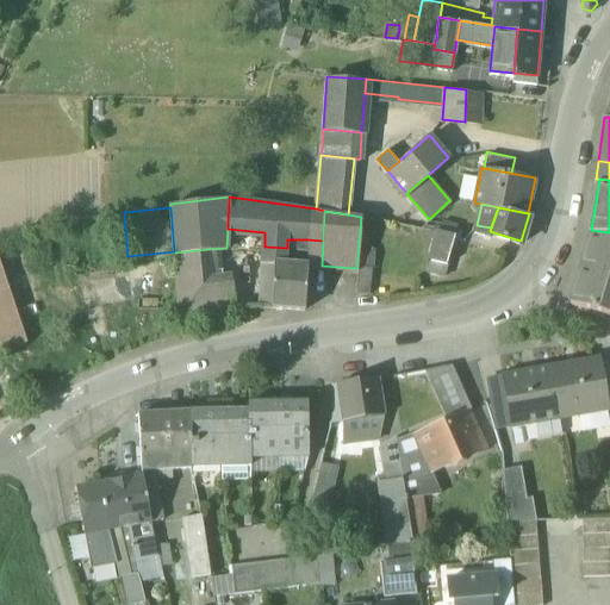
[(459,223),(443,219),(440,229),(455,234),(460,235),(462,229),(458,226),(459,223)]
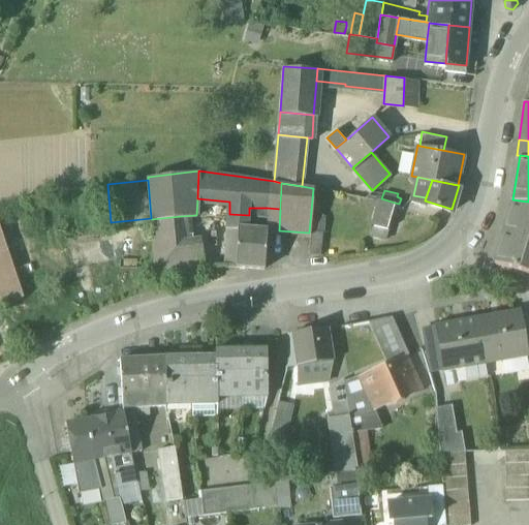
[(395,203),(381,198),(374,224),(387,227),(395,203)]
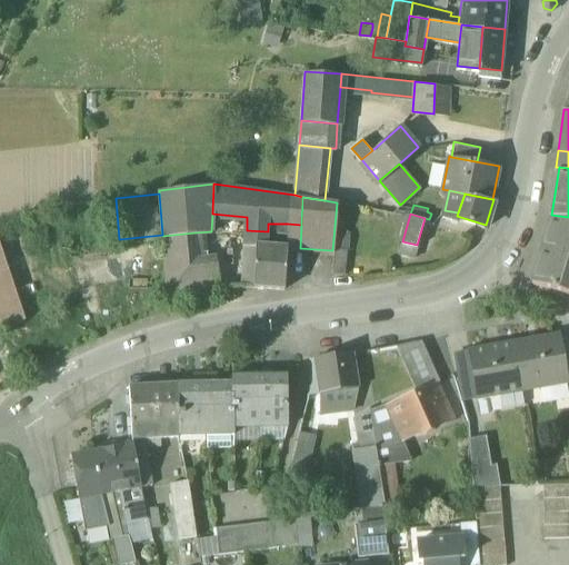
[(568,217),(551,215),(531,281),(568,293),(568,217)]
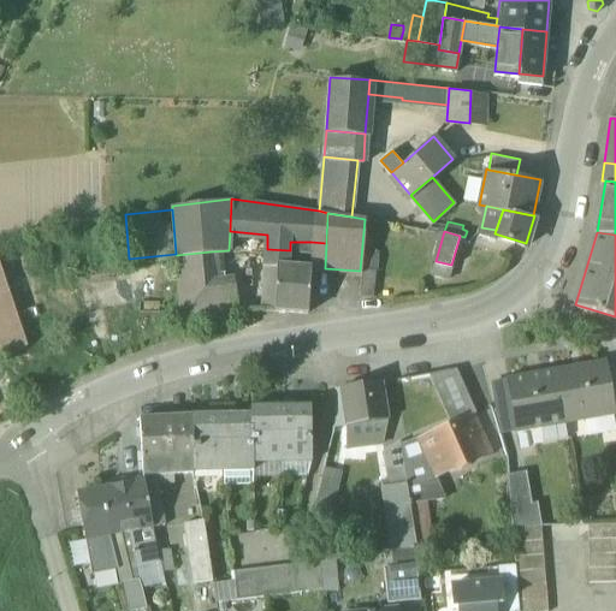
[(326,243),(312,242),(311,265),(311,267),(325,268),(326,243)]
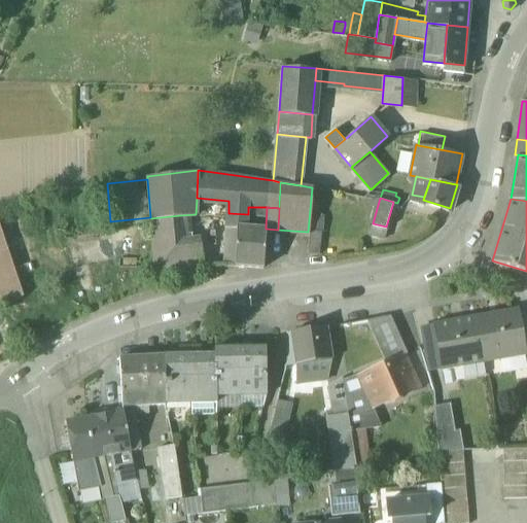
[(248,214),(229,213),(227,225),(237,225),(238,224),(247,225),(248,214)]
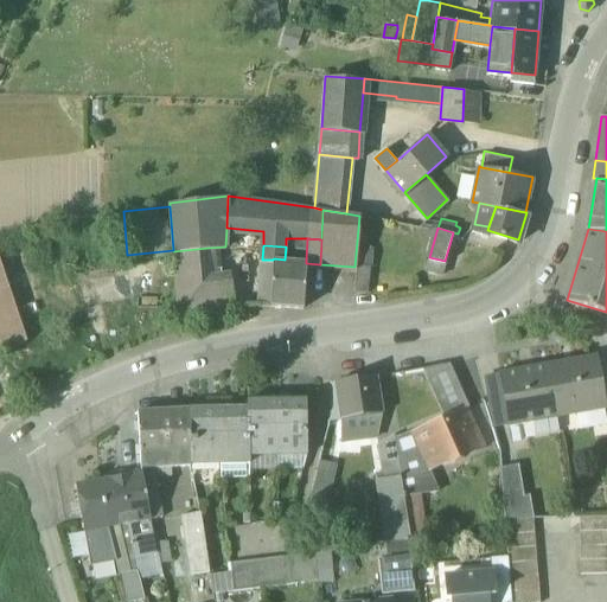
[(208,248),(173,251),(176,268),(200,266),(209,266),(208,248)]
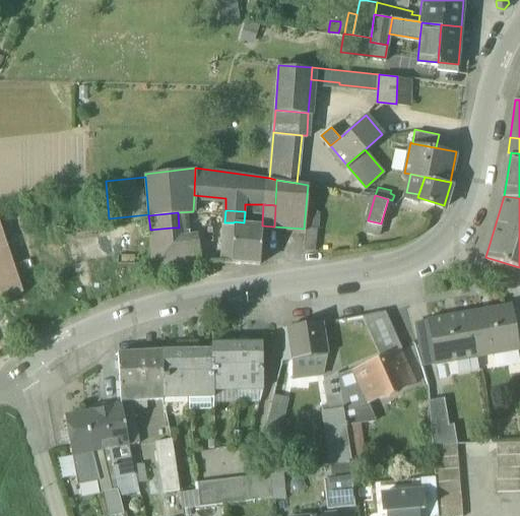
[(0,220),(0,298),(23,291),(0,220)]
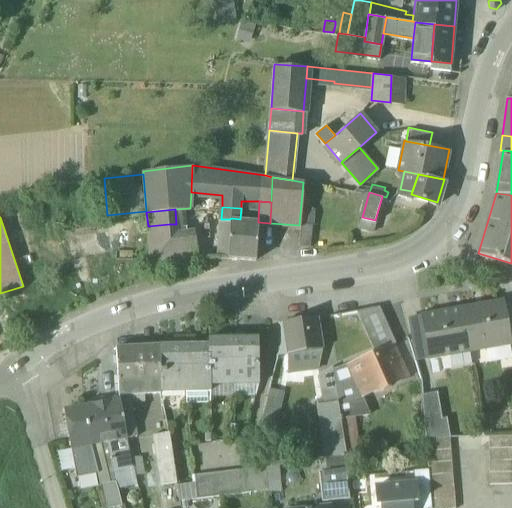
[(240,219),(231,218),(230,219),(228,256),(256,258),(258,222),(258,220),(240,219)]
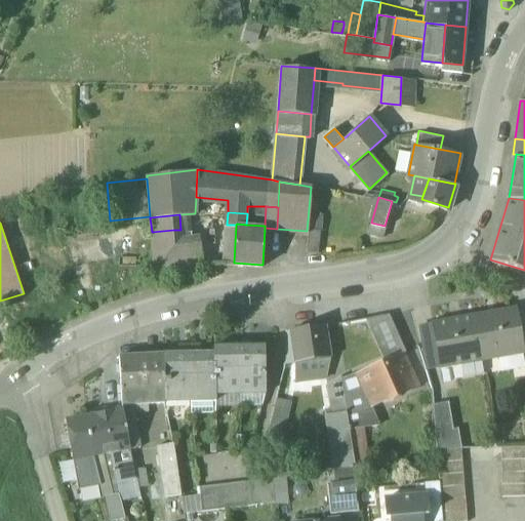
[(236,225),(227,225),(225,261),(229,261),(228,263),(234,263),(236,225)]
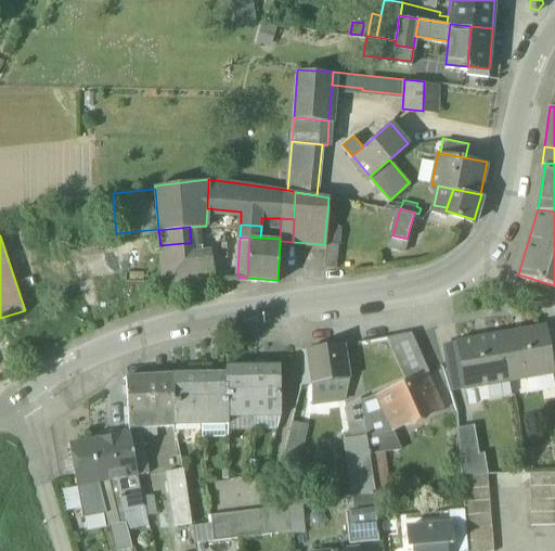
[(339,242),(326,241),(324,265),(337,266),(339,242)]
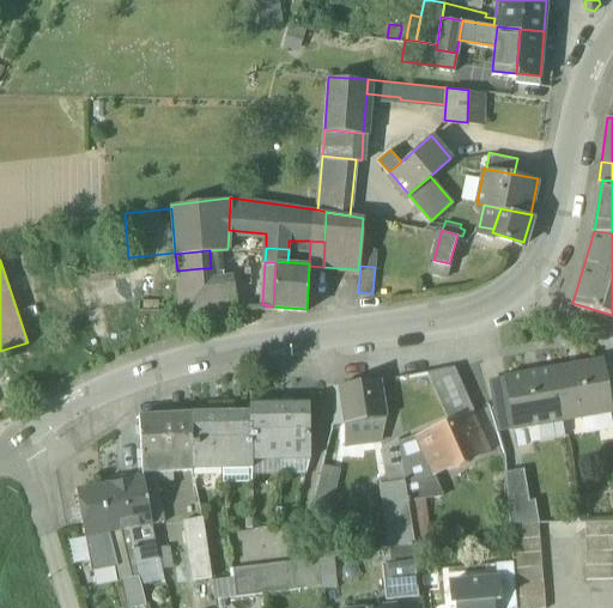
[(202,268),(177,271),(181,315),(228,309),(224,283),(204,286),(202,268)]
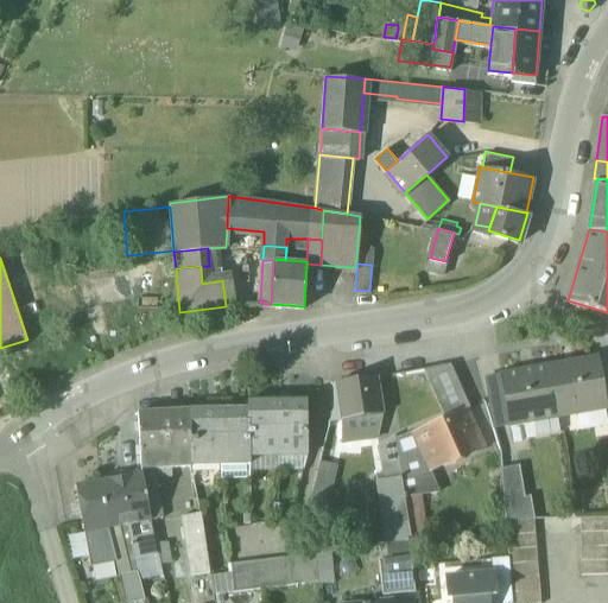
[(602,386),(597,356),(549,363),(557,412),(605,404),(606,404),(602,386)]
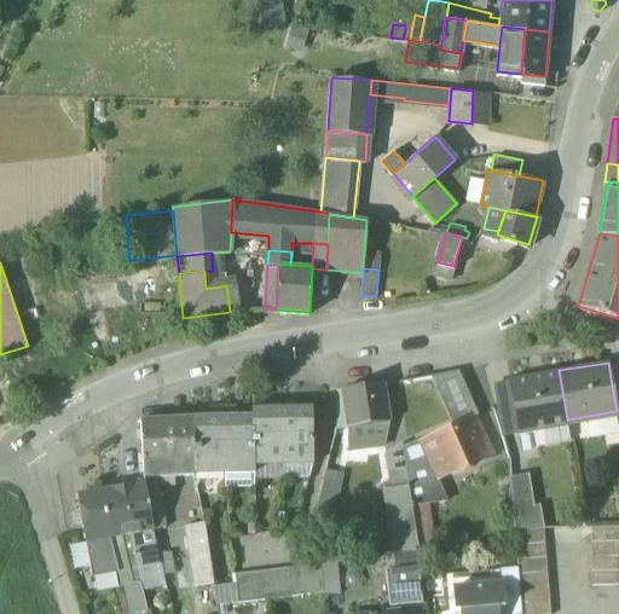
[(478,410),(457,369),(432,372),(455,421),(475,412),(478,410)]
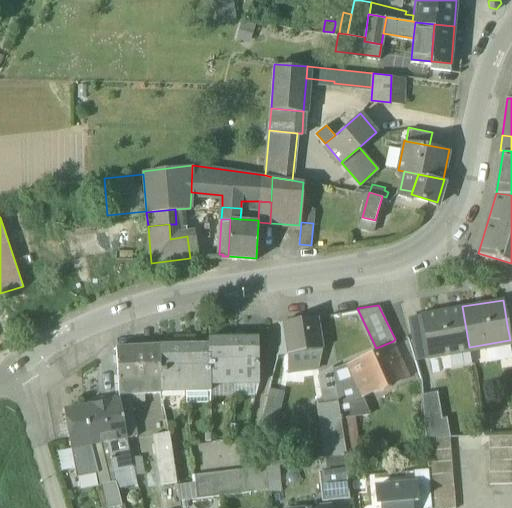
[(462,306),(423,313),(427,337),(430,354),(469,347),(462,306)]
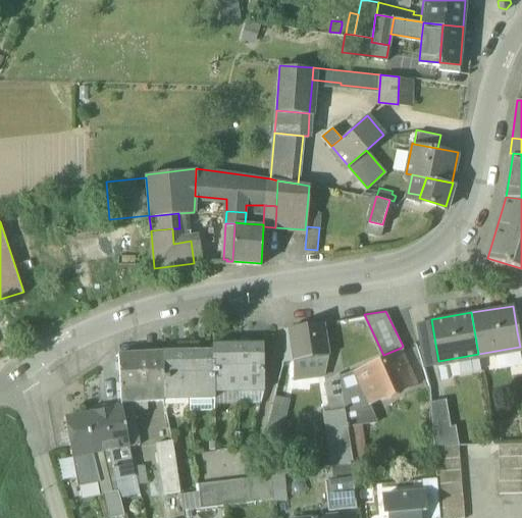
[(431,319),(420,321),(424,345),(435,344),(431,319)]
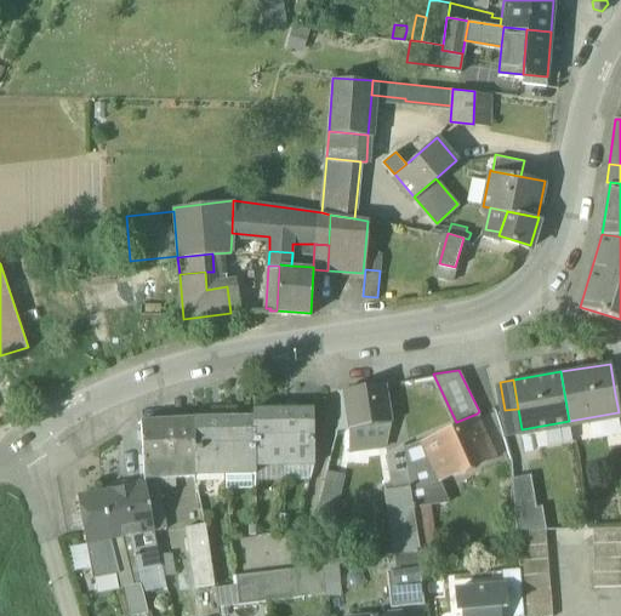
[(386,381),(345,388),(351,427),(392,418),(386,381)]
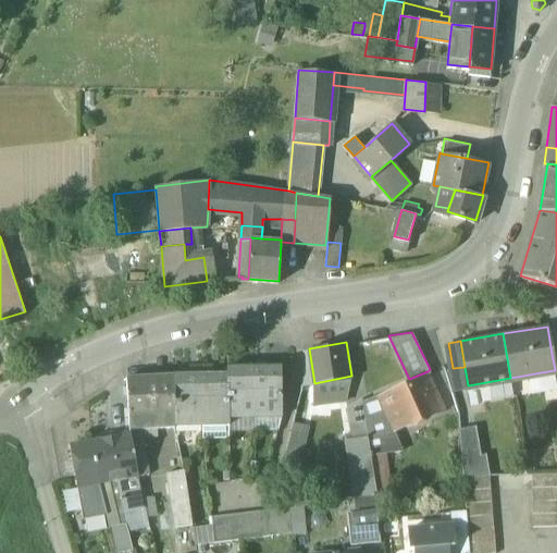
[(282,364),(255,365),(255,415),(282,415),(282,364)]
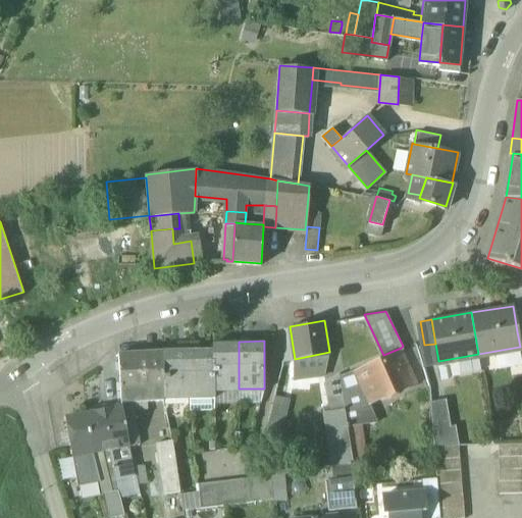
[(239,342),(214,343),(214,349),(214,390),(239,389),(239,342)]
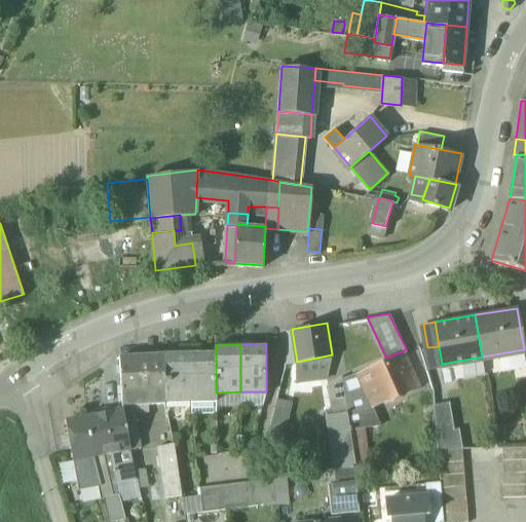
[(386,358),(355,372),(370,403),(373,400),(417,381),(404,350),(386,358)]
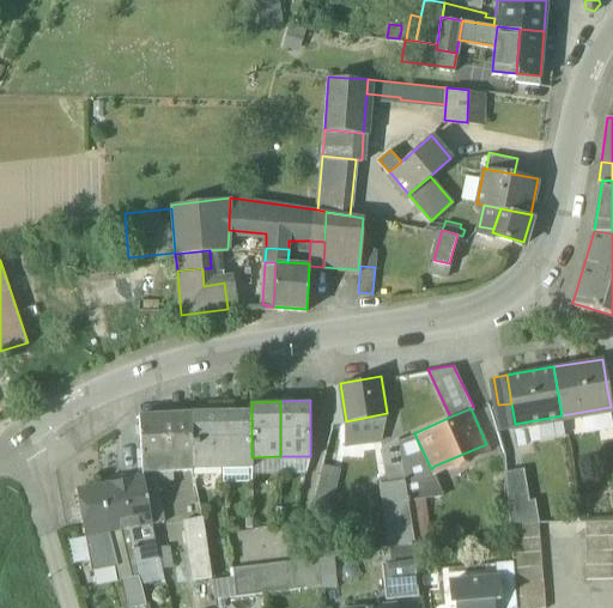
[(252,409),(223,411),(224,466),(252,463),(252,457),(252,409)]
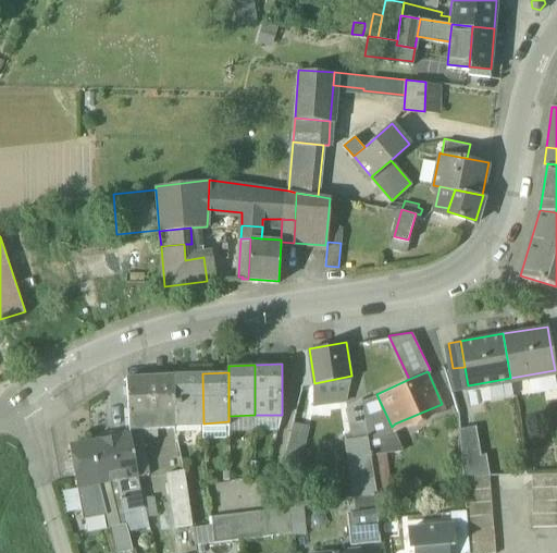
[(531,388),(553,385),(552,372),(529,376),(531,388)]
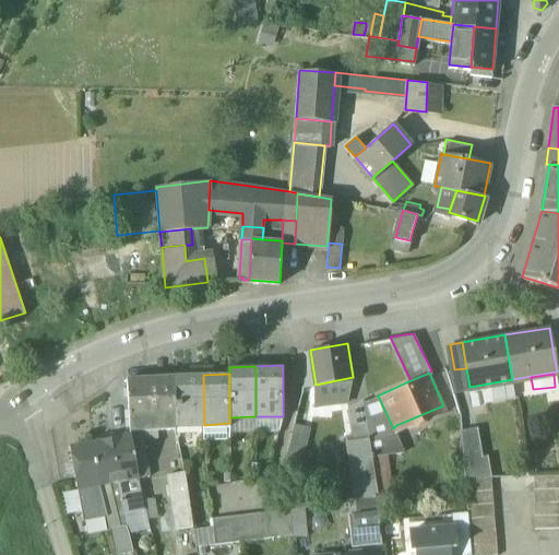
[(176,375),(127,377),(130,428),(141,428),(176,426),(176,376),(176,375)]
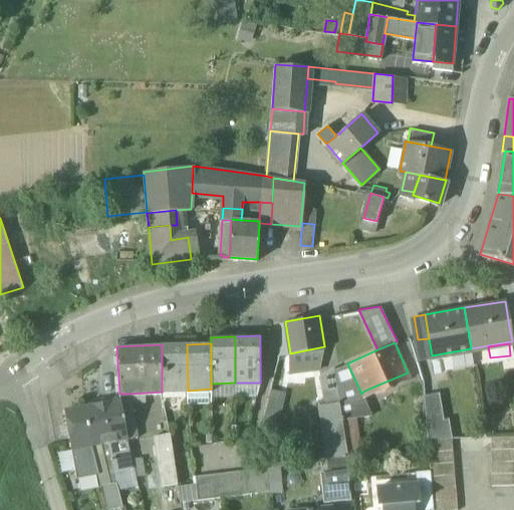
[(187,344),(162,345),(162,392),(188,391),(187,344)]
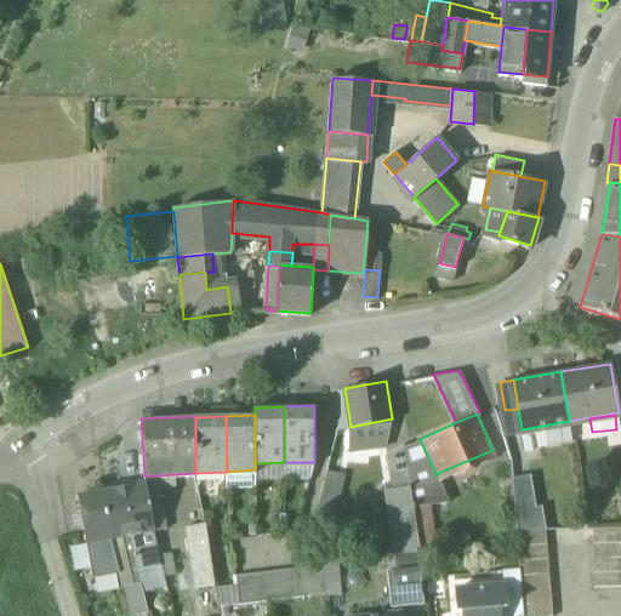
[(404,445),(388,450),(396,488),(409,485),(410,485),(409,483),(412,483),(404,445)]
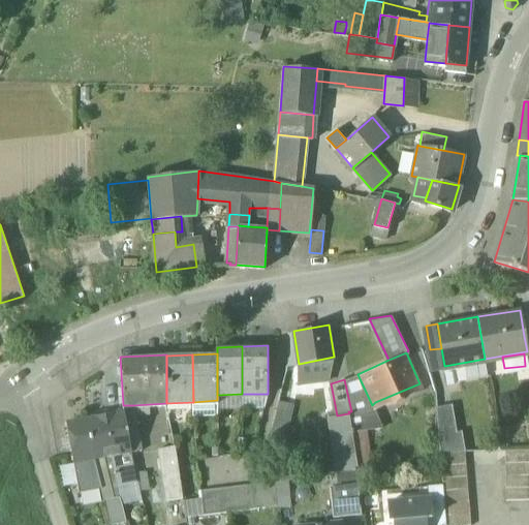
[(278,399),(271,432),(270,450),(274,480),(287,479),(292,477),(290,451),(292,427),(286,427),(291,403),(278,399)]
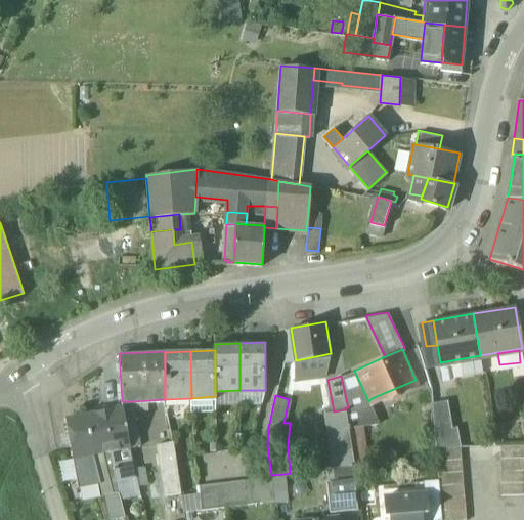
[(447,398),(432,401),(436,446),(461,444),(457,425),(452,426),(447,398)]
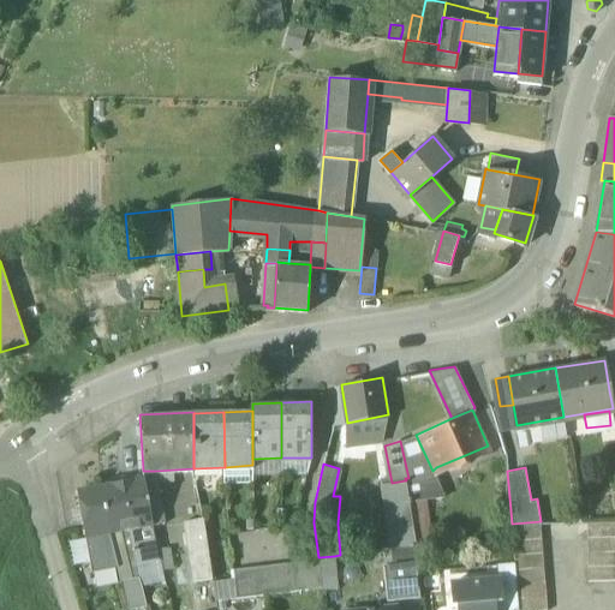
[(155,471),(143,471),(143,477),(153,522),(165,520),(155,471)]
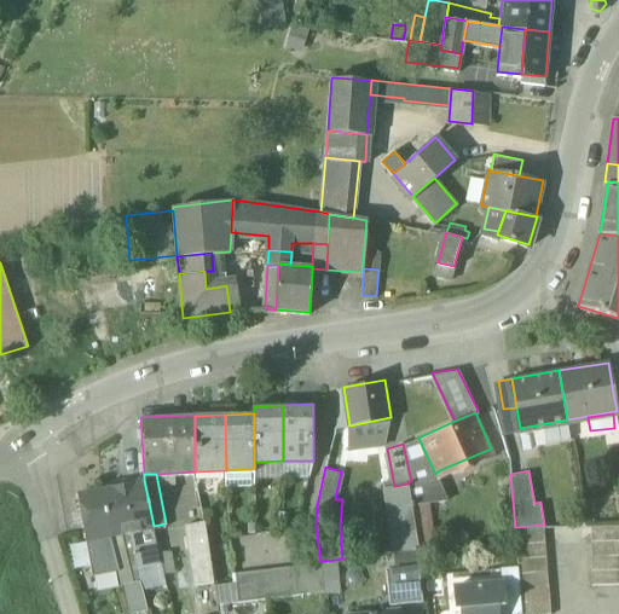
[(435,474),(412,480),(414,496),(414,497),(426,493),(432,492),(440,490),(435,474)]
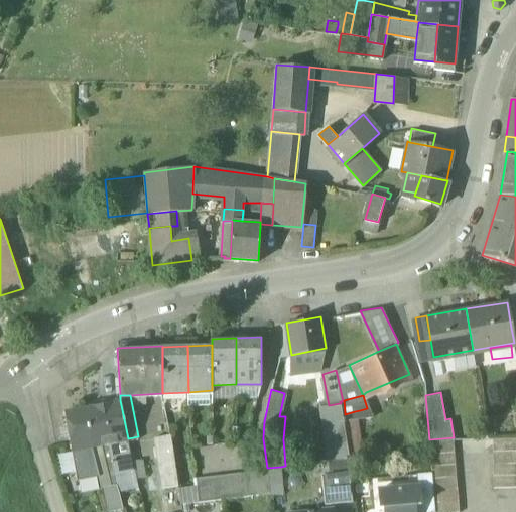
[(120,400),(103,403),(109,442),(118,440),(128,439),(128,438),(120,400)]
